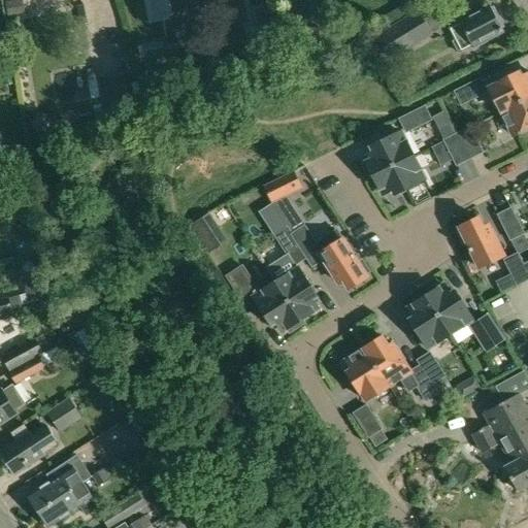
[(19,1),(6,3),(8,17),(22,13),(19,1)]
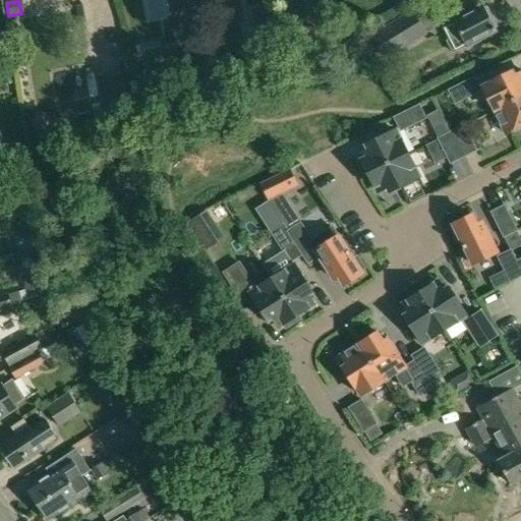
[(448,42),(453,53),(465,46),(466,47),(469,45),(470,48),(480,42),(479,40),(497,31),(495,29),(498,27),(491,16),(489,18),(483,7),(454,23),(444,29),(450,41),(448,42)]
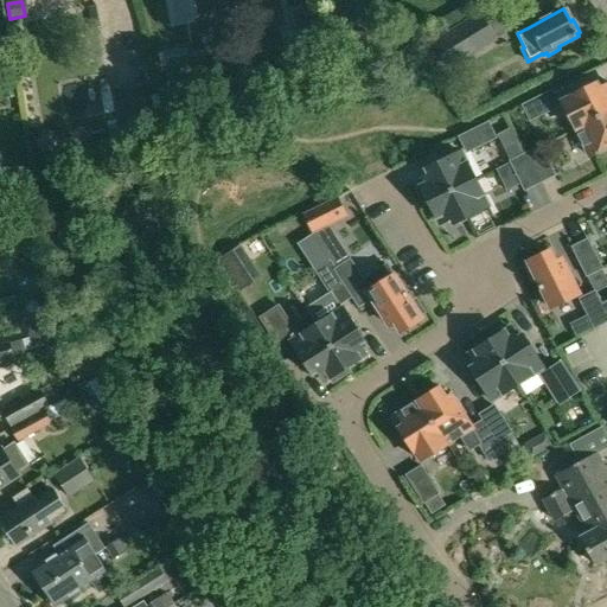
[(433,43),(448,69),(497,39),(481,13),(433,43)]
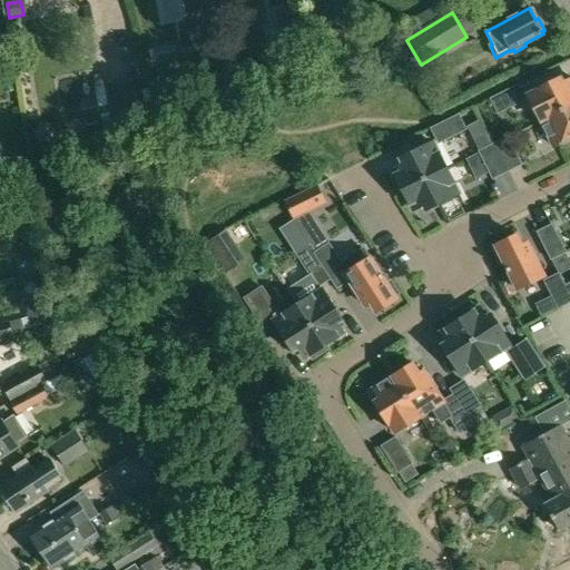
[(149,49),(151,65),(178,60),(176,46),(149,49)]
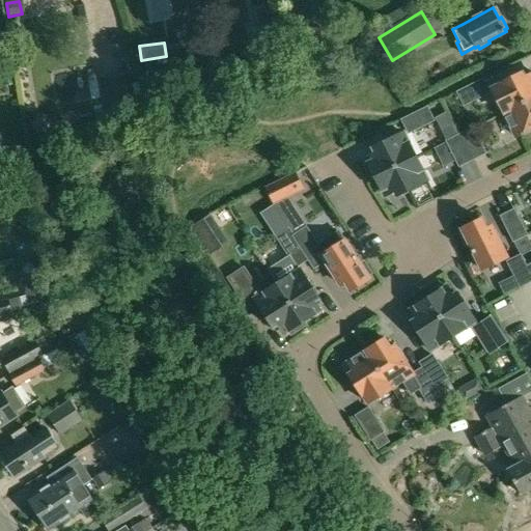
[(131,76),(103,81),(108,111),(114,110),(117,123),(144,110),(137,84),(133,85),(131,76)]
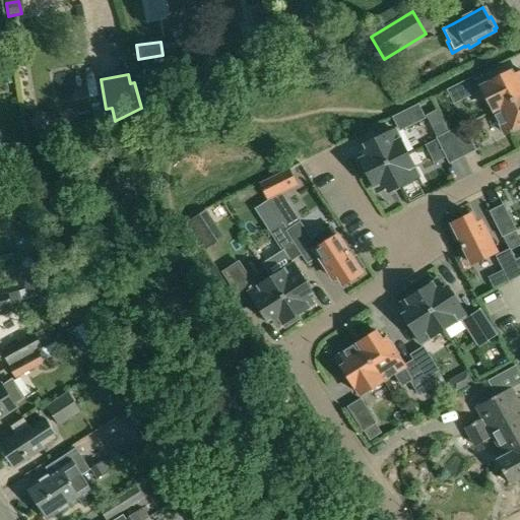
[(483,90),(494,111),(519,96),(519,77),(515,80),(513,75),(483,90)]
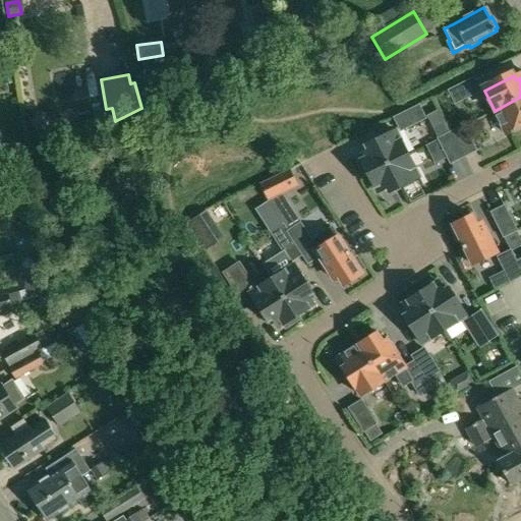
[(472,79),(448,92),(454,105),(478,93),(472,79)]
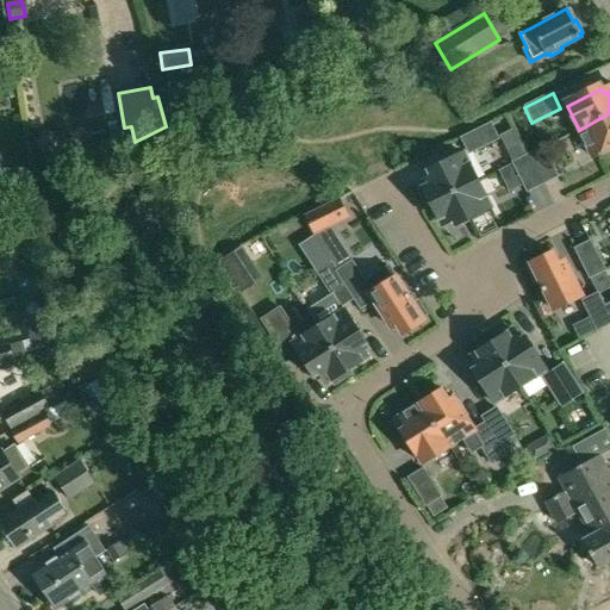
[(101,126),(97,106),(83,110),(88,130),(101,126)]
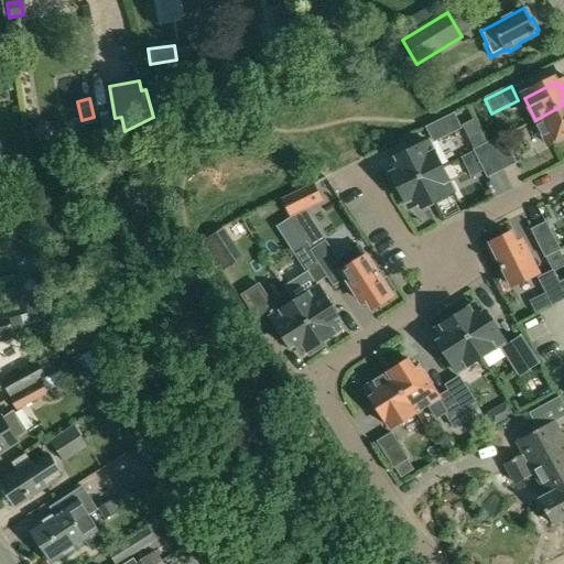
[(563,105),(535,120),(548,145),(563,137),(563,105)]
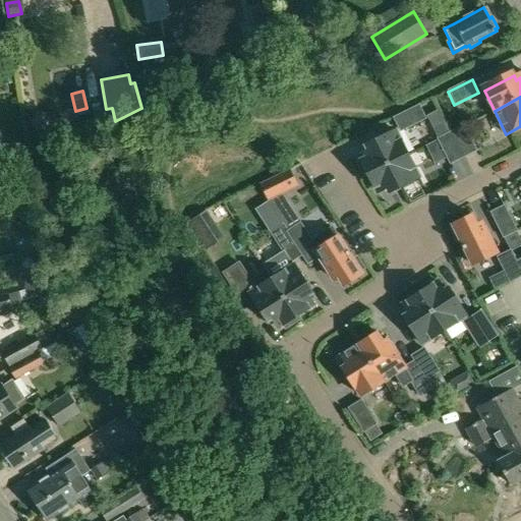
[(426,119),(420,106),(395,118),(401,131),(426,119)]
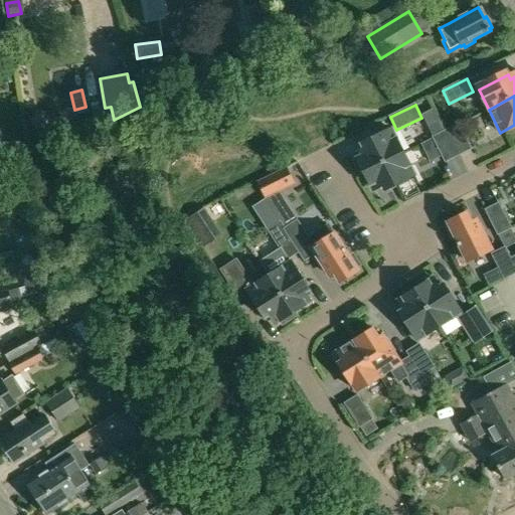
[(430,129),(434,138),(446,131),(442,123),(430,129)]
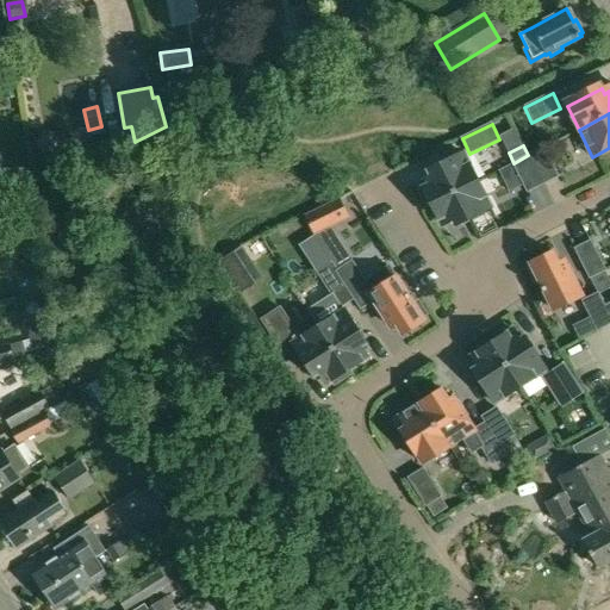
[(543,148),(528,155),(542,184),(558,176),(543,148)]
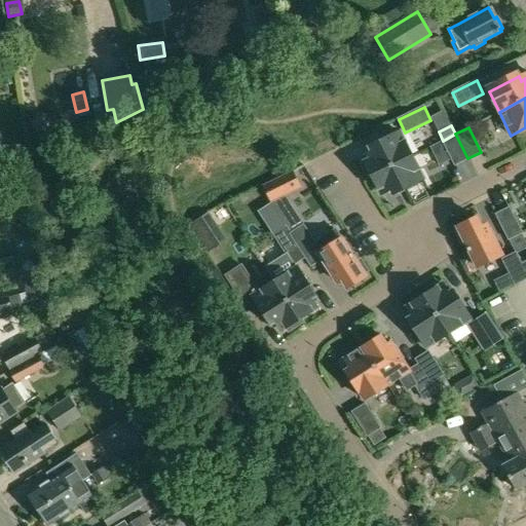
[(455,134),(443,141),(455,165),(467,158),(455,134)]
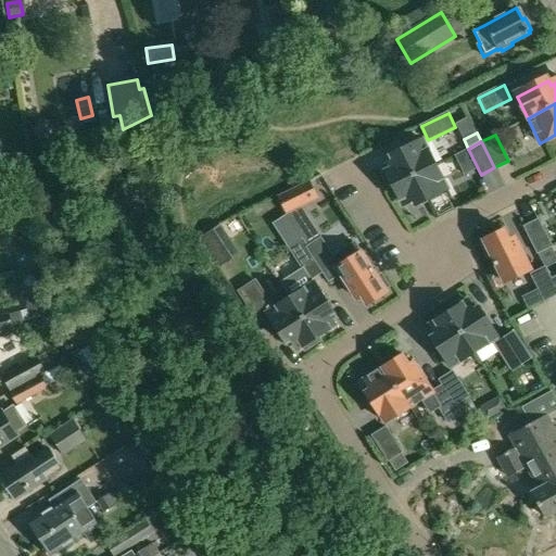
[(392,182),(393,186),(436,164),(426,144),(383,166),(387,172),(382,174),(388,185),(392,182)]
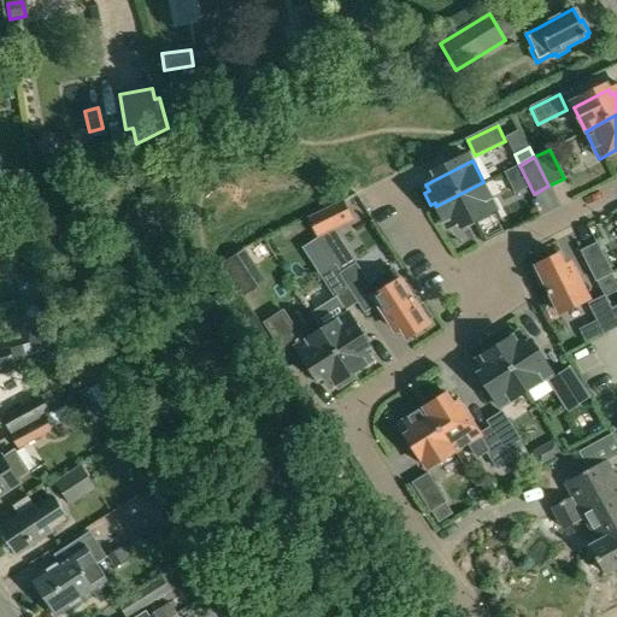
[(483,182),(436,206),(447,228),(459,222),(462,228),(497,210),(483,182)]
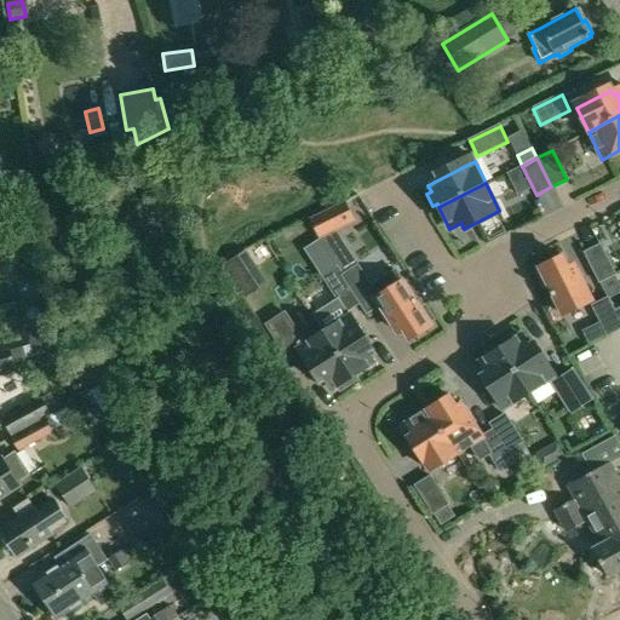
[(311,219),(320,239),(354,222),(344,204),(311,219)]
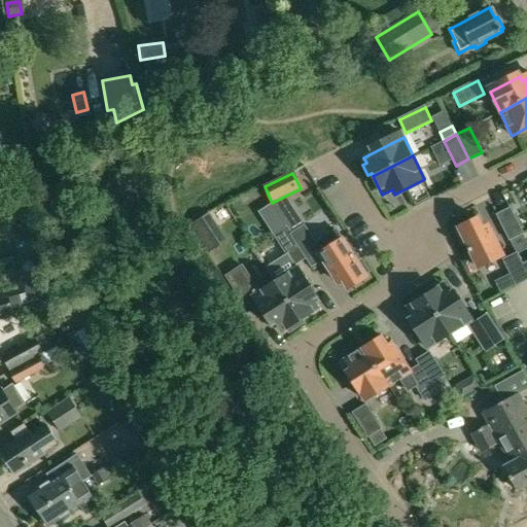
[(497,215),(510,240),(522,234),(510,209),(497,215)]
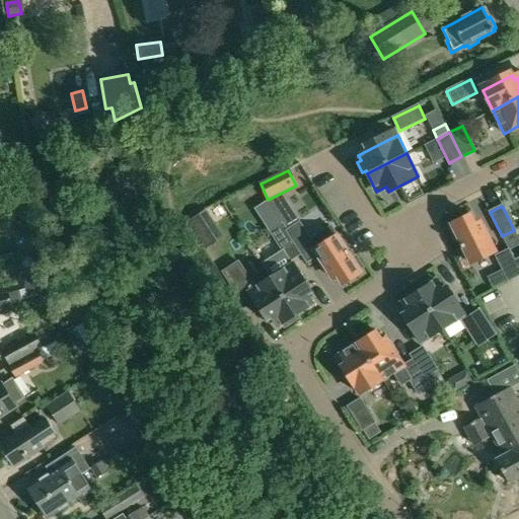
[(202,238),(218,228),(206,210),(188,222),(190,224),(200,240),(202,238)]
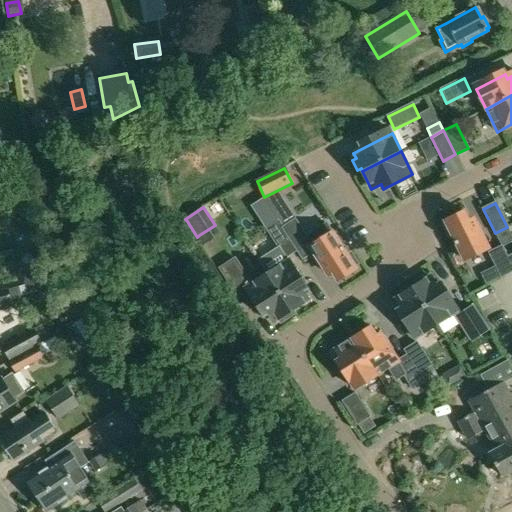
[(444,227),(449,237),(452,235),(465,260),(488,249),(474,219),(469,222),(464,212),(446,221),(448,225),(444,227)]
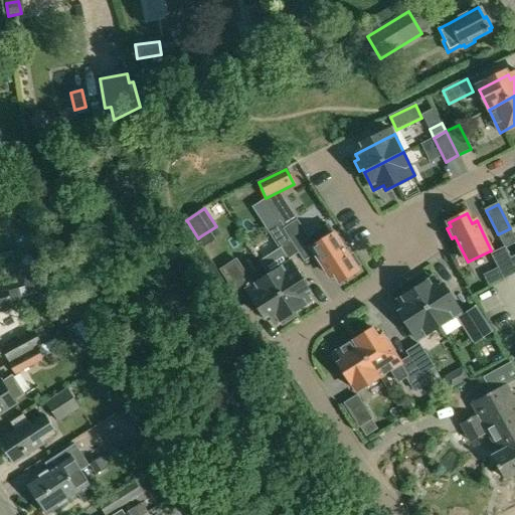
[(285,229),(299,251),(305,261),(316,253),(330,276),(335,274),(340,282),(358,271),(356,268),(359,266),(353,255),(350,258),(329,224),(308,237),(298,221),(285,229)]
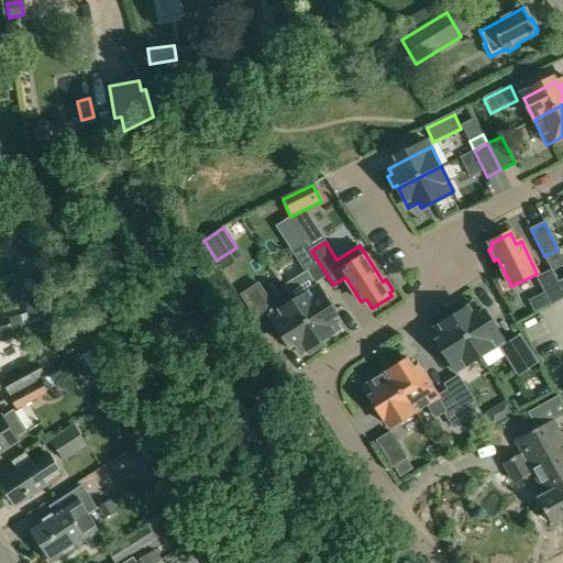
[(294,251),(315,284),(327,275),(311,251),(307,243),(294,251)]
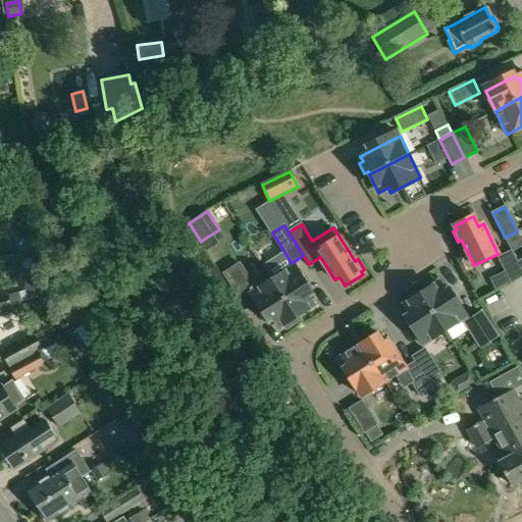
[(512,250),(499,257),(511,282),(521,276),(521,271),(517,262),(512,250)]
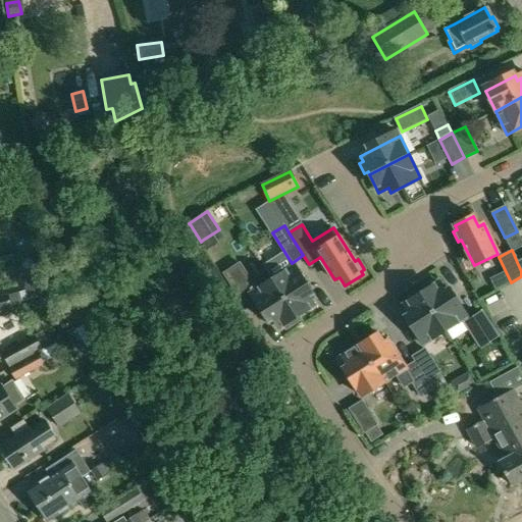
[(297,317),(273,279),(257,290),(240,263),(224,273),(244,304),(254,298),(269,322),(273,319),(279,328),(284,325),(286,328),(297,322),(295,318),(297,317)]
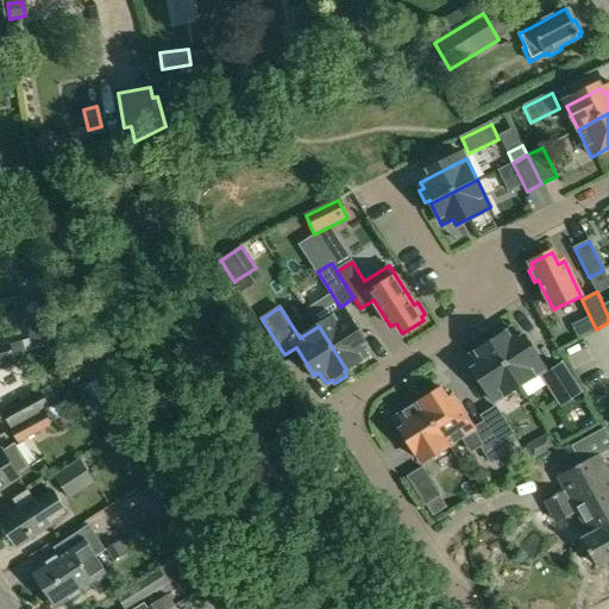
[(344,311),(319,326),(346,370),(366,357),(360,346),(365,343),(344,311)]
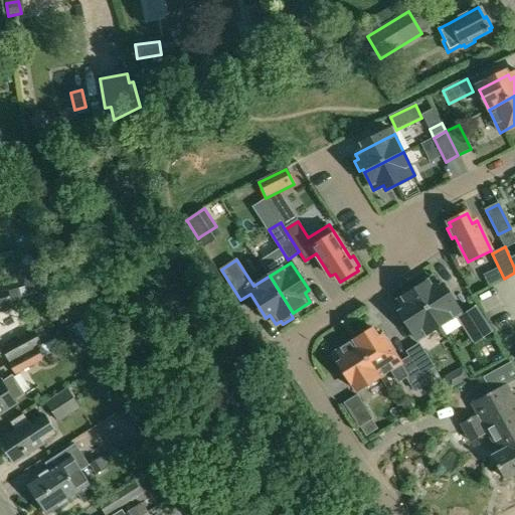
[(42,269),(23,276),(26,287),(29,295),(49,289),(42,269)]
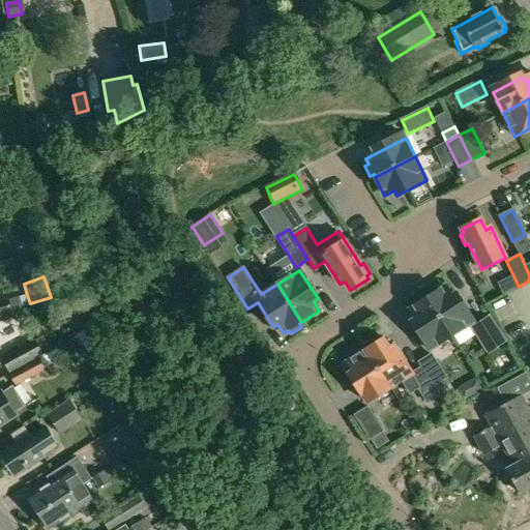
[(431,296),(428,298),(452,335),(474,322),(457,293),(451,296),(445,287),(440,290),(438,287),(429,293),(431,296)]
